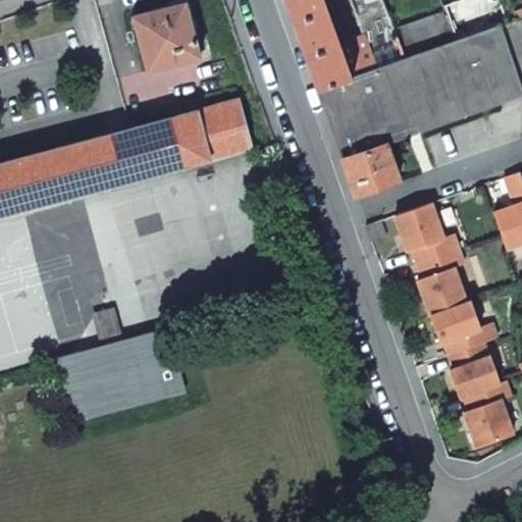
[(285,0),(303,47),(318,91),(352,77),(340,46),(323,0),(285,0)]
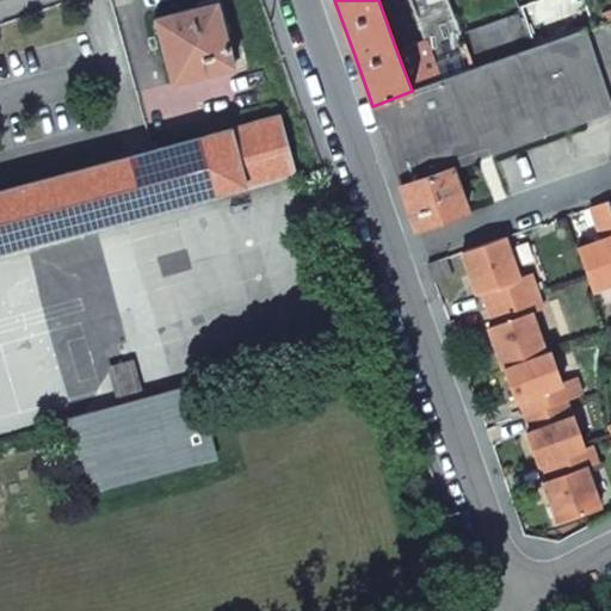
[(412,91),(473,69),(461,36),(446,0),(412,0),(427,43),(397,54),(412,91)]
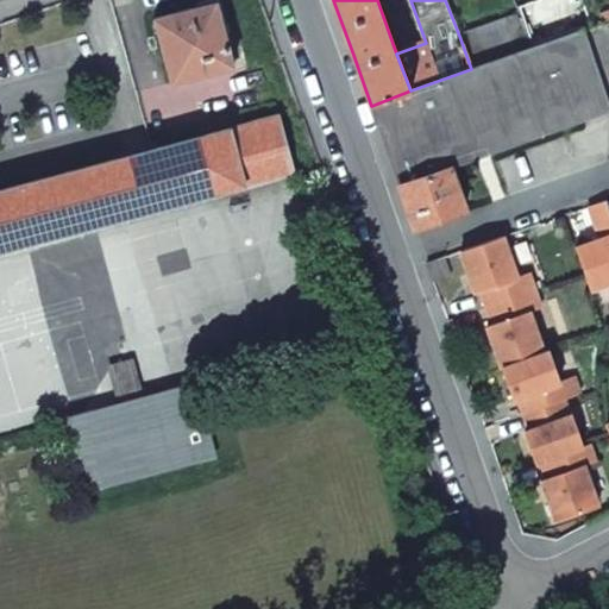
[(217,2),(156,18),(170,82),(231,67),(217,2)]
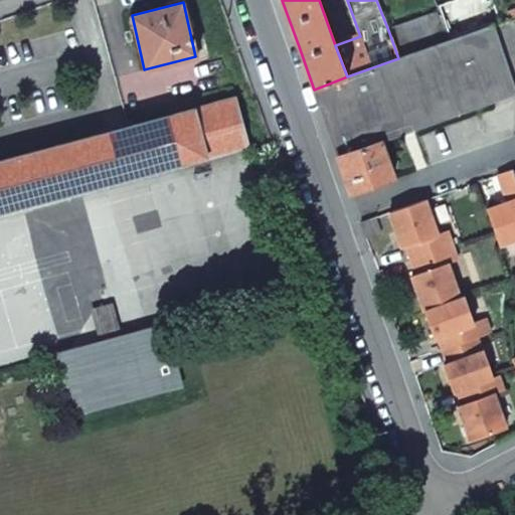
[(398,58),(448,40),(439,12),(388,30),(398,58)]
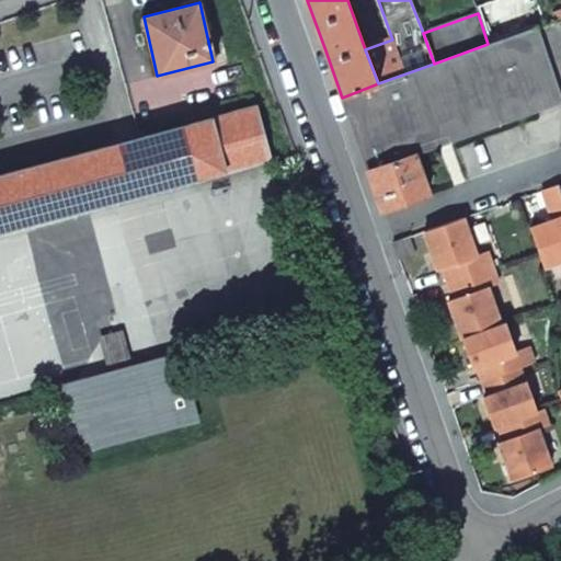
[(488,44),(434,64),(378,83),(342,98),(368,171),(413,155),(560,102),(560,95),(537,27),(488,44)]
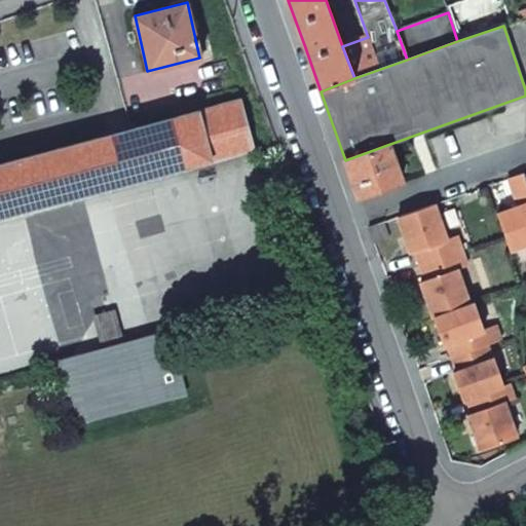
[(211,161),(253,151),(238,99),(197,110),(211,161)]
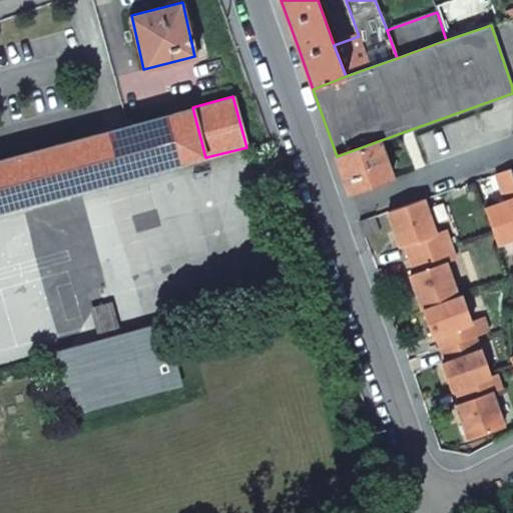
[(0,212),(205,157),(192,107),(0,158),(0,212)]
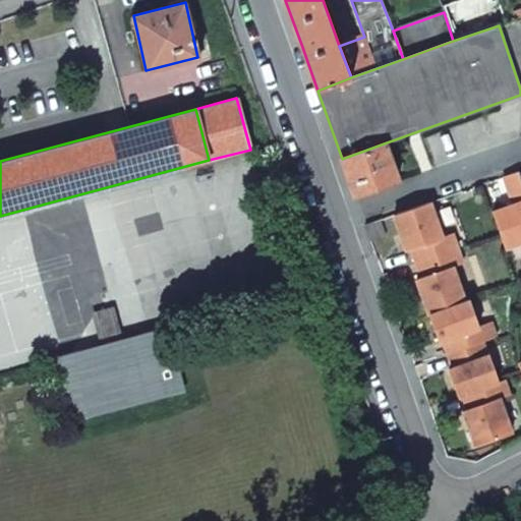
[(384,143),(342,159),(349,179),(354,195),(398,180),(384,143)]
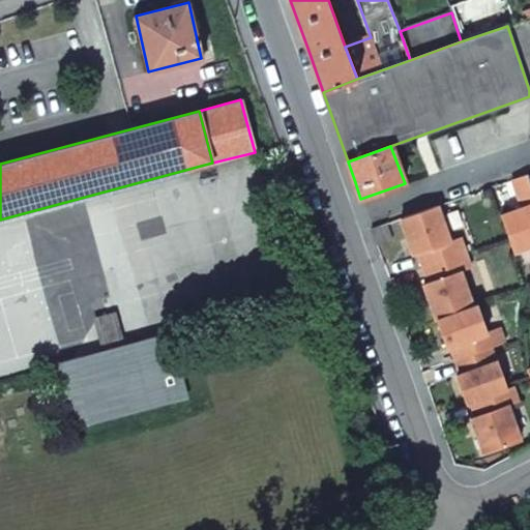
[(529,181),(527,174),(512,179),(523,208),(510,212),(501,215),(514,253),(529,246),(529,181)]
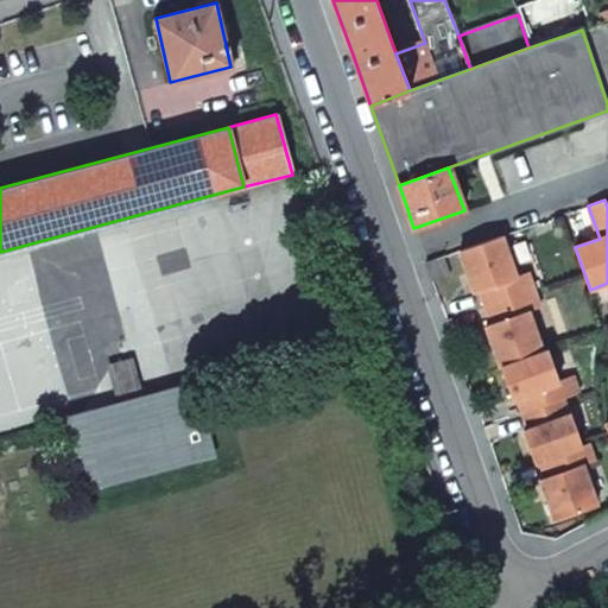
[(515,277),(501,236),(460,251),(467,272),(474,293),(480,291),(486,308),(533,291),(527,273),(515,277)]
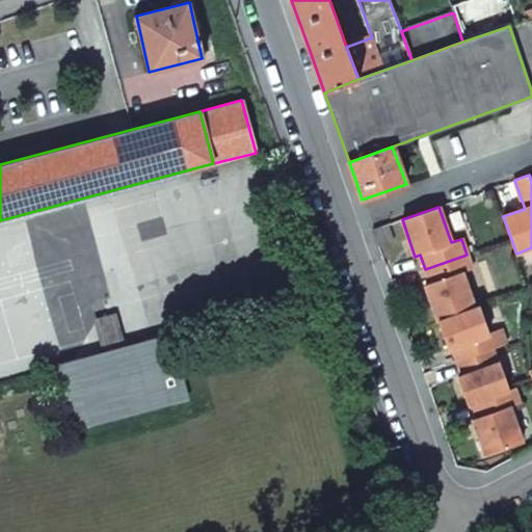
[(428,295),(437,322),(475,309),(462,273),(472,269),(467,255),(425,269),(429,284),(425,285),(428,295)]
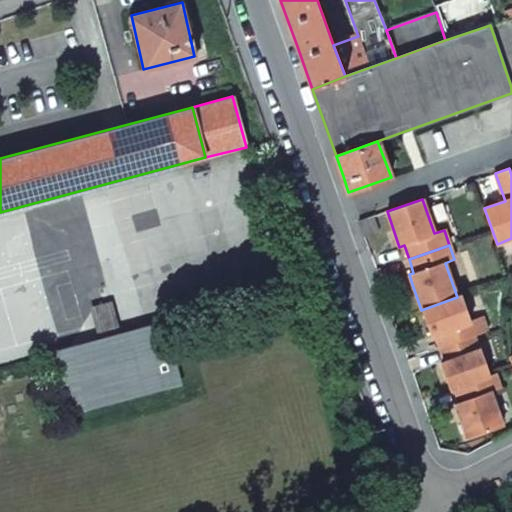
[(439,348),(473,336),(486,332),(481,317),(470,321),(461,296),(457,297),(421,310),(428,328),(430,336),(435,335),(439,348)]
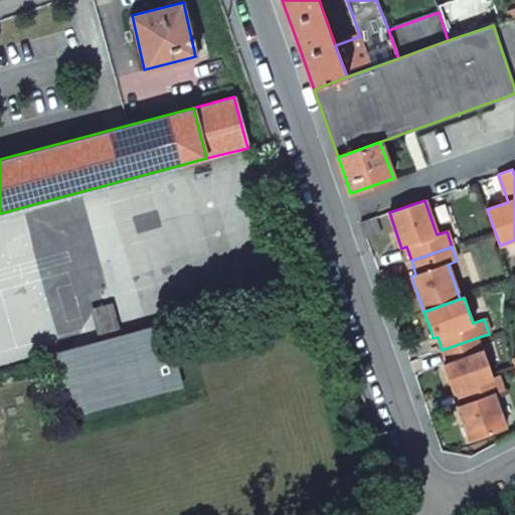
[(101,343),(122,337),(113,303),(91,309),(101,343)]
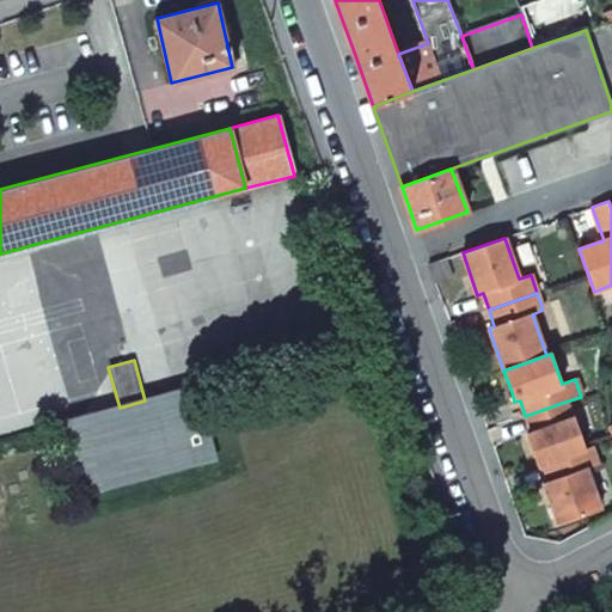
[(120,408),(67,422),(87,494),(215,458),(196,386),(145,401),(120,408)]
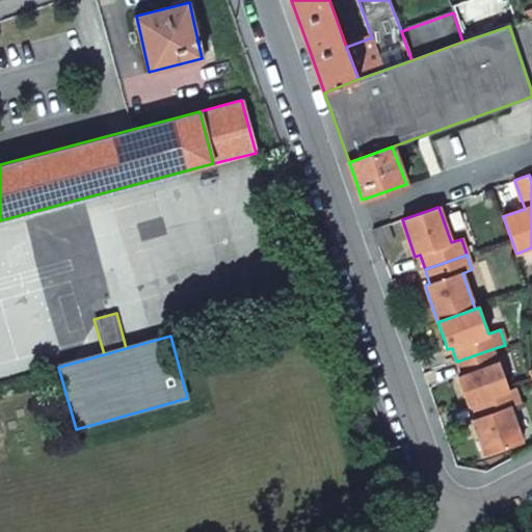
[(460,387),(467,405),(472,404),(508,391),(499,364),(497,364),(491,349),(456,362),(462,376),(457,378),(460,387)]
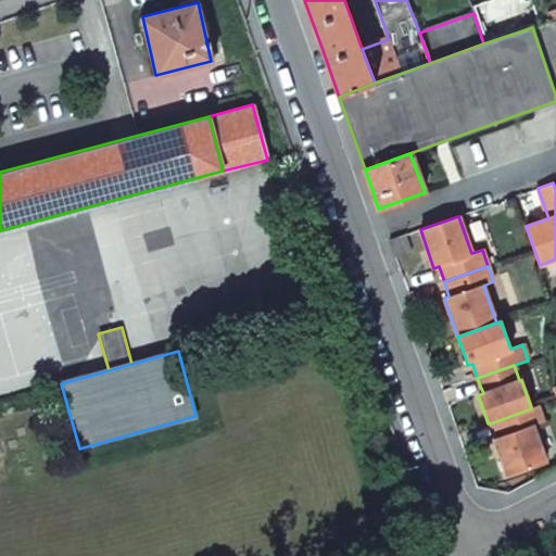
[(531,408),(493,422),(498,437),(493,439),(497,451),(506,477),(545,464),(532,426),(542,422),(536,406),(531,408)]
